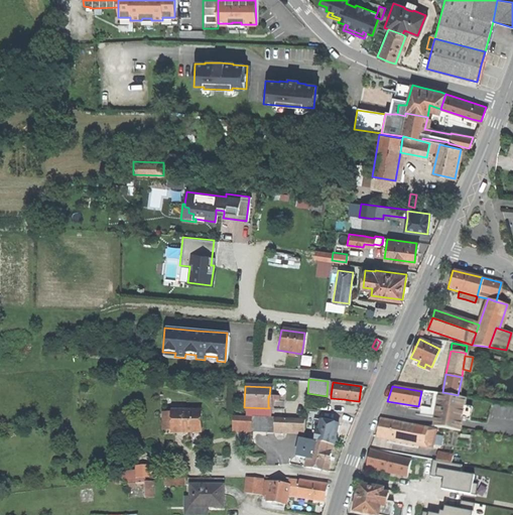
[(421,390),(421,391),(418,406),(423,407),(424,404),(427,391),(421,390)]
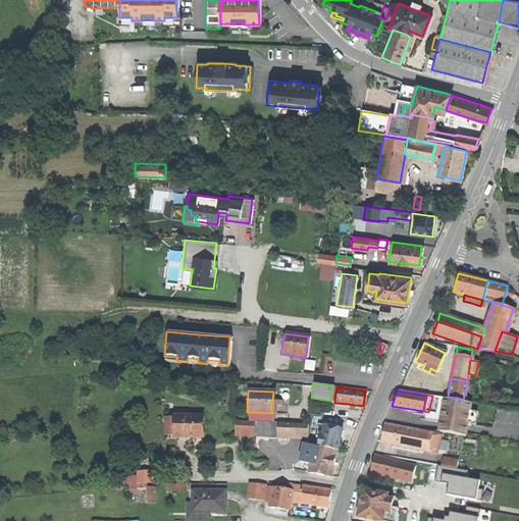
[(468,403),(444,399),(438,425),(437,430),(463,435),(464,428),(468,403)]
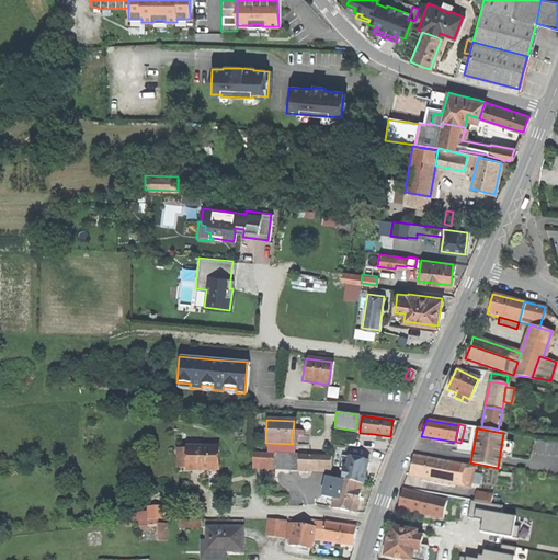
[(293,452),(293,444),(266,443),(266,452),(293,452)]
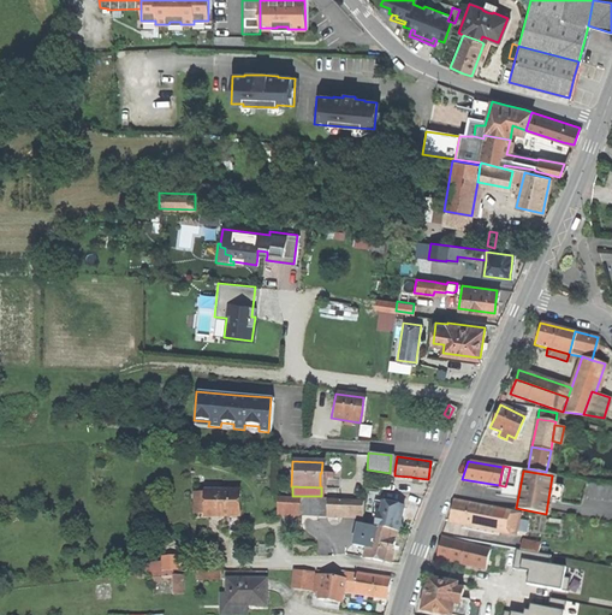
[(192,512),(203,512),(203,490),(192,490),(192,512)]
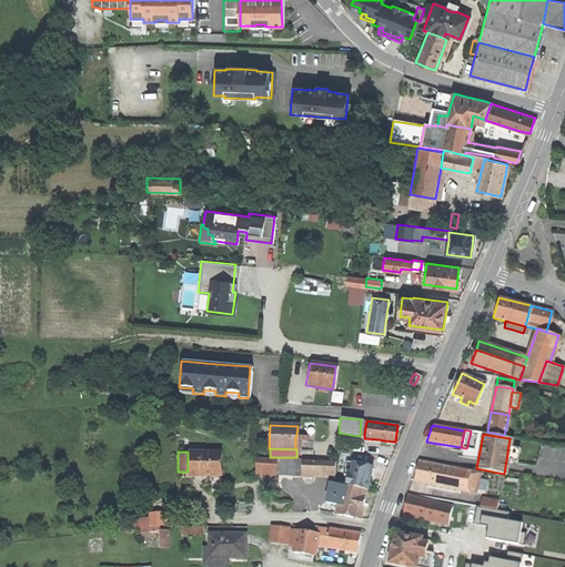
[(203,475),(220,475),(220,452),(188,452),(188,472),(203,472),(203,475)]
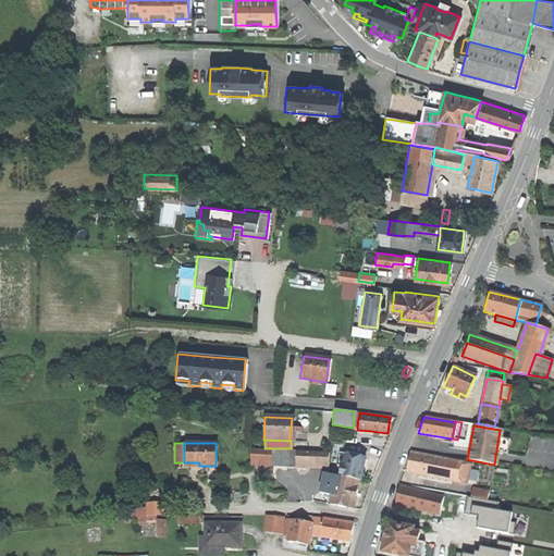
[(250,464),(269,465),(269,449),(250,448),(250,464)]
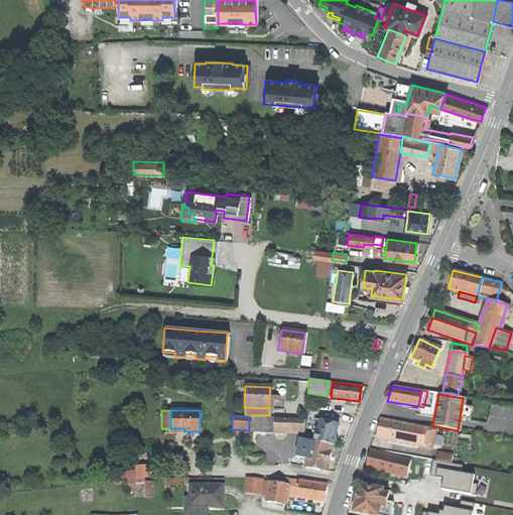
[(272,431),(273,418),(264,417),(251,416),(250,431),(272,431)]
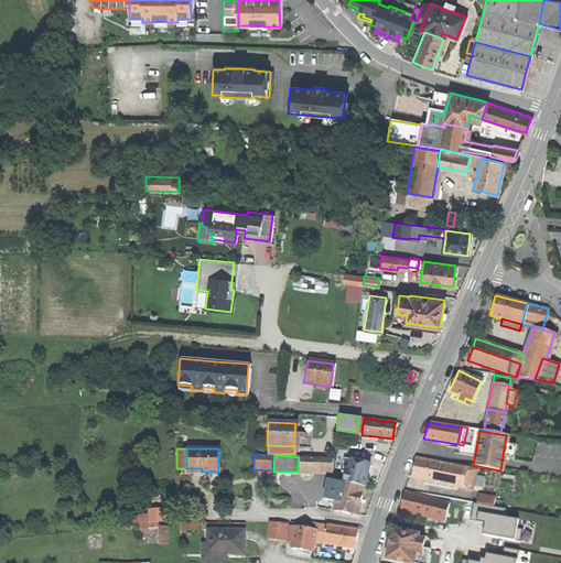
[(299,457),(298,472),(331,474),(332,458),(299,457)]
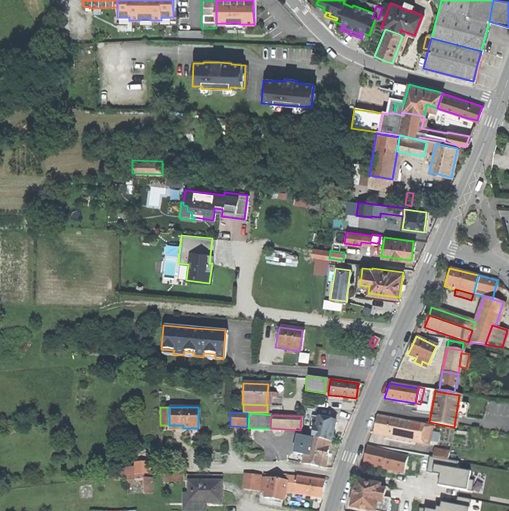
[(308,427),(312,428),(312,427),(315,428),(317,417),(310,415),(308,427)]
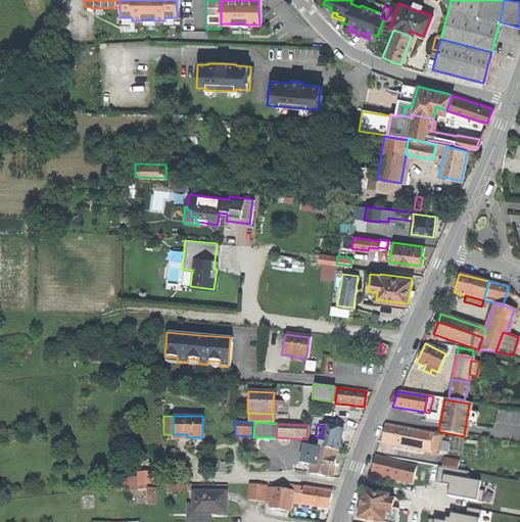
[(436,454),(439,434),(383,424),(381,436),(380,442),(394,445),(393,448),(417,453),(417,449),(436,454)]
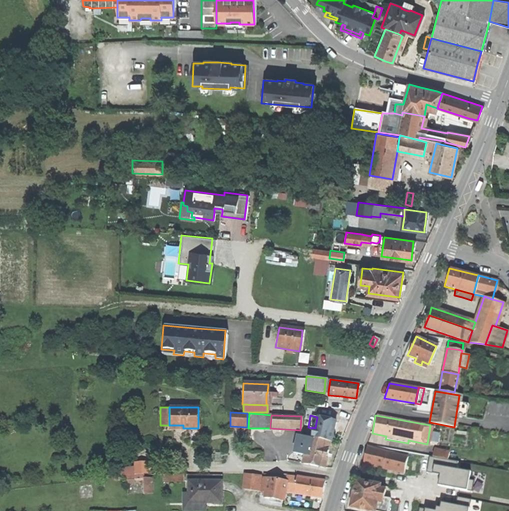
[(328,441),(329,441),(330,439),(331,434),(334,420),(317,417),(315,428),(312,427),(312,428),(310,437),(328,441)]
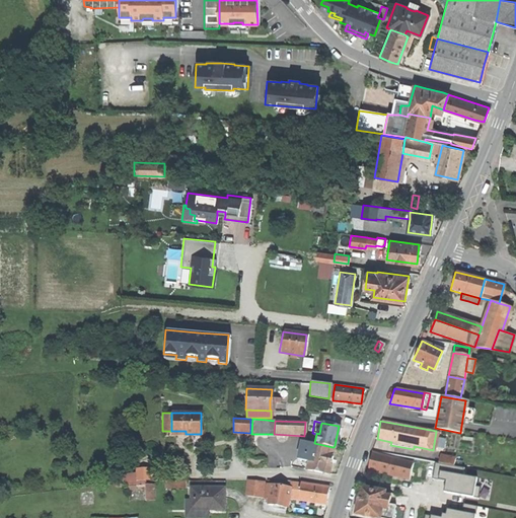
[(307,461),(311,443),(301,441),(297,458),(307,461)]
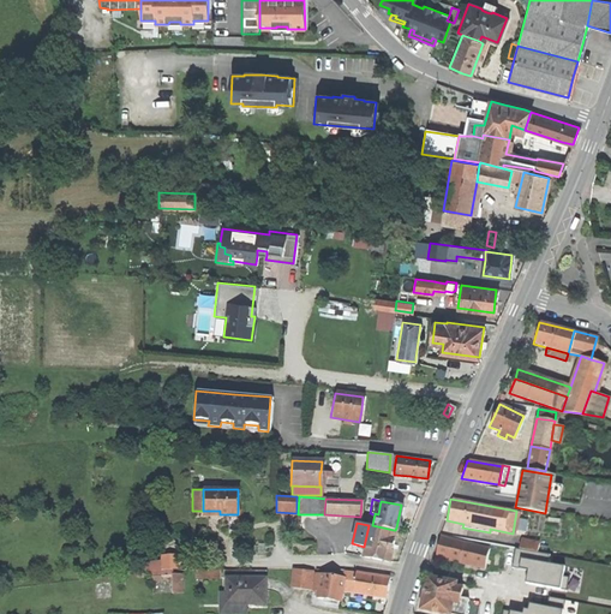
[(372,525),(369,525),(364,547),(363,556),(388,561),(390,548),(394,530),(372,525)]
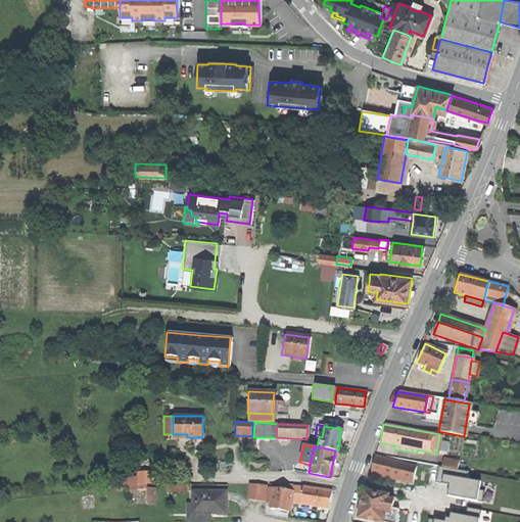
[(370,473),(411,482),(415,466),(374,456),(372,467),(370,473)]
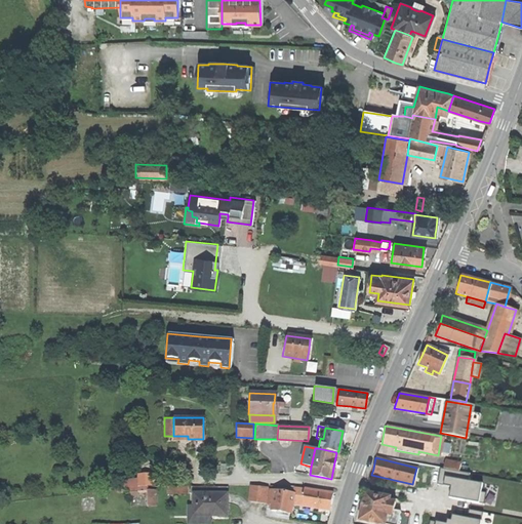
[(458,462),(446,460),(444,469),(457,471),(458,462)]
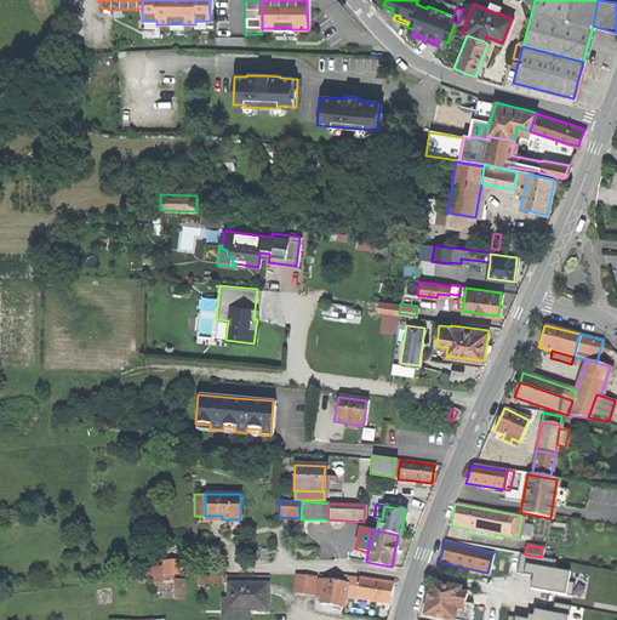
[(515,573),(523,574),(524,564),(550,569),(553,559),(541,557),(525,555),(519,553),(515,573)]
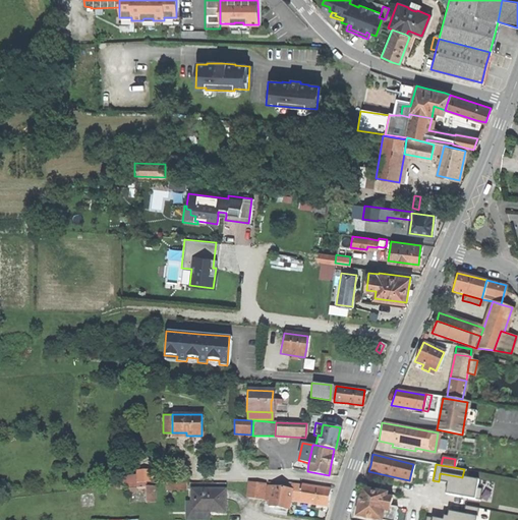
[(135,471),(136,482),(145,482),(151,481),(151,470),(135,471)]
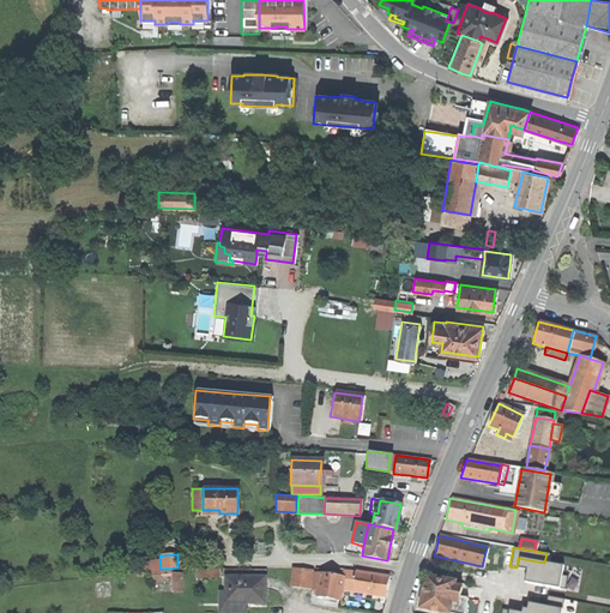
[(518,558),(517,568),(525,569),(523,582),(556,588),(559,575),(561,565),(544,563),(518,558)]
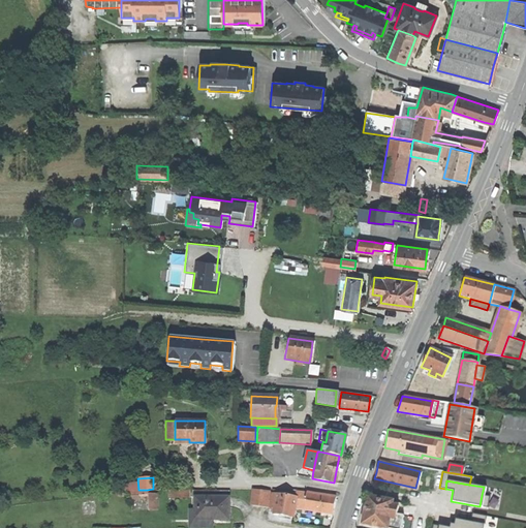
[(143,495),(147,495),(147,493),(147,490),(138,490),(127,491),(128,496),(129,496),(129,500),(136,499),(136,497),(143,496),(143,495)]
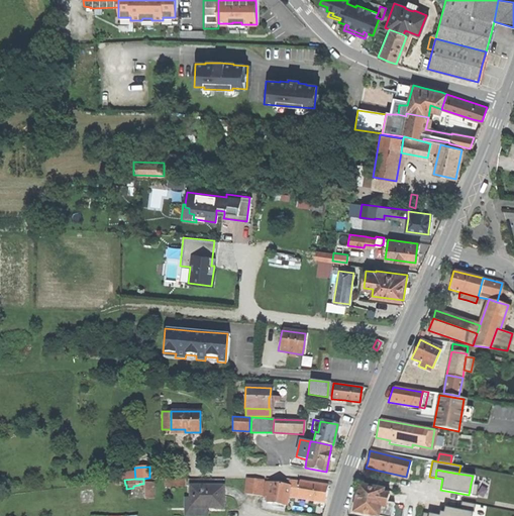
[(289,480),(289,479),(270,479),(269,482),(264,481),(262,495),(267,496),(267,502),(285,505),(287,494),(289,480)]
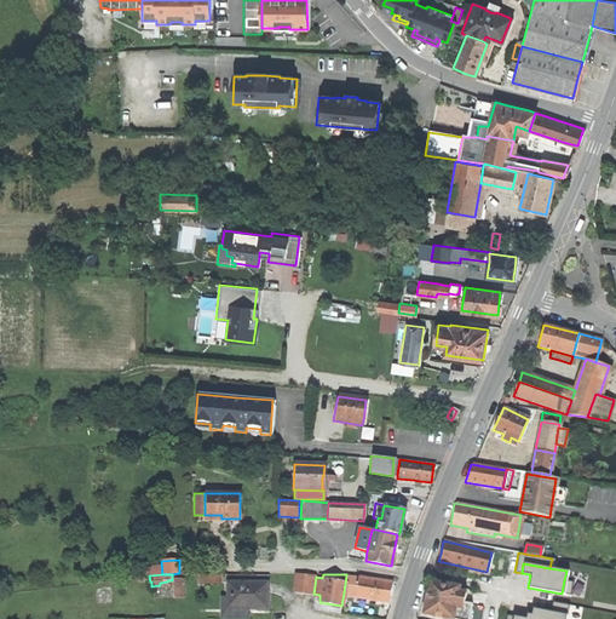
[(292,590),(310,591),(311,575),(293,575),(292,590)]
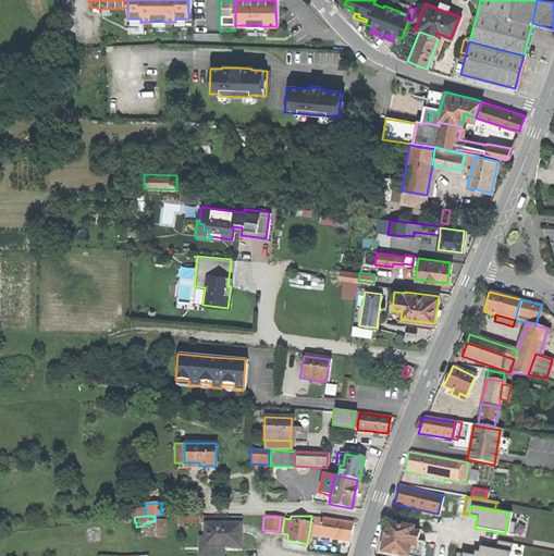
[(320,534),(322,518),(311,517),(309,532),(320,534)]
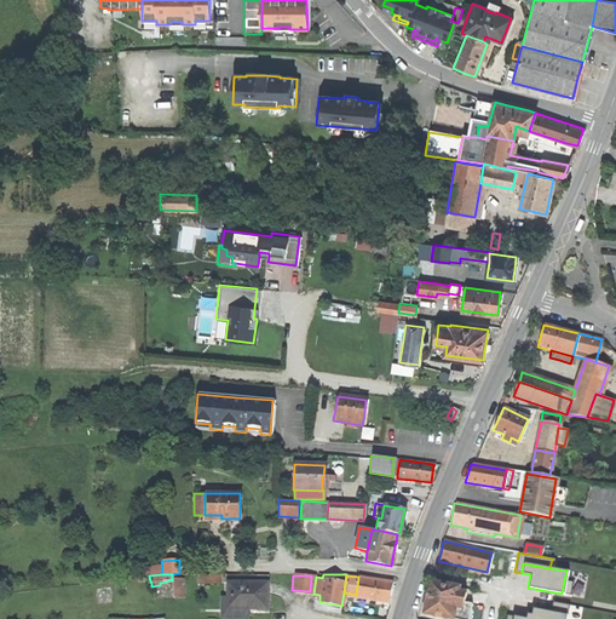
[(392,582),(358,577),(356,595),(355,597),(389,603),(390,591),(392,582)]
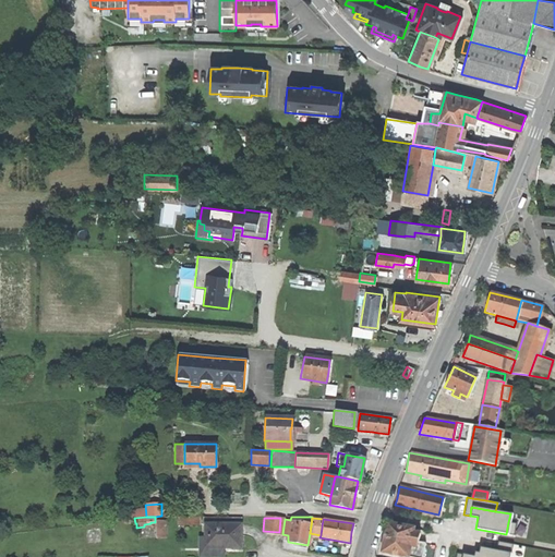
[(155,537),(164,537),(164,520),(155,520),(155,522),(155,537)]
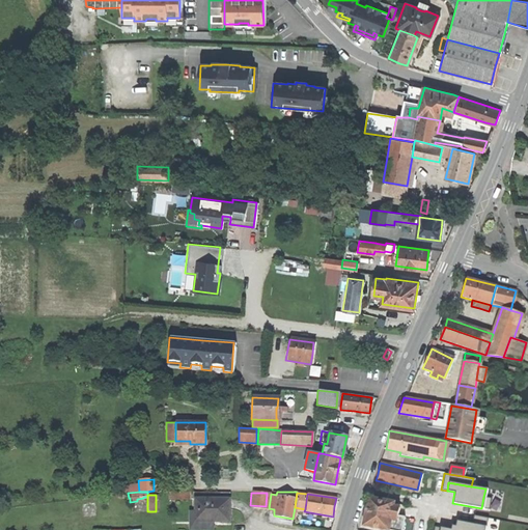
[(403,517),(404,509),(392,507),(393,503),(368,498),(365,513),(363,526),(383,529),(400,529),(404,518),(403,517)]
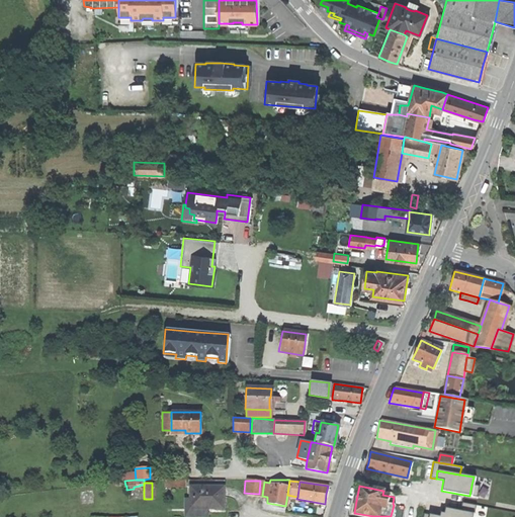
[(222,487),(184,487),(183,516),(206,516),(207,509),(222,509),(222,500),(222,487)]
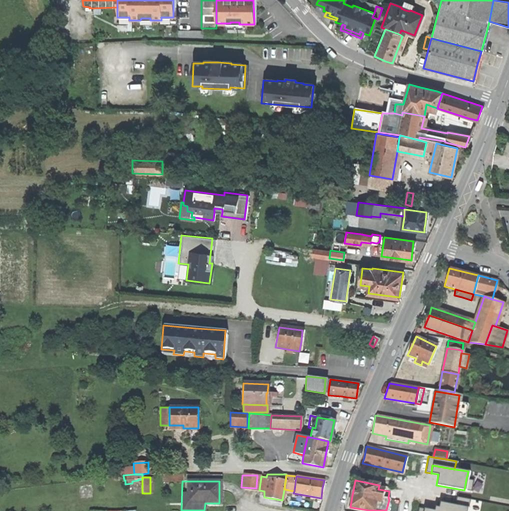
[(456,497),(454,505),(467,508),(468,499),(456,497)]
